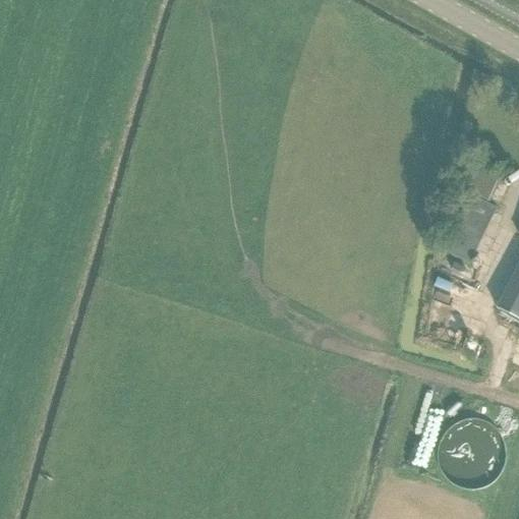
[(480,157),(486,146),(476,139),(470,151),(480,157)]
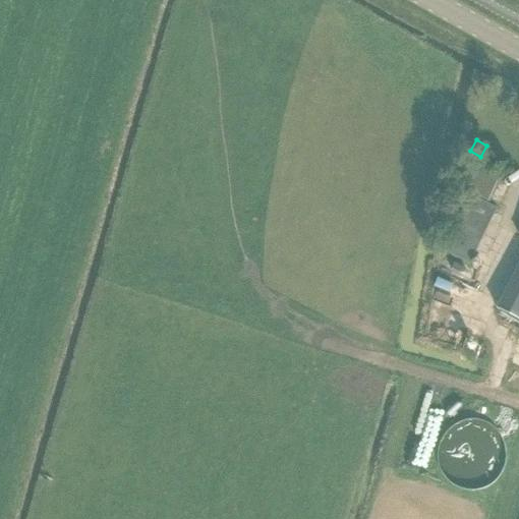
[(469,262),(496,206),(483,200),(494,178),(470,169),(460,189),(467,192),(441,248),(469,262)]
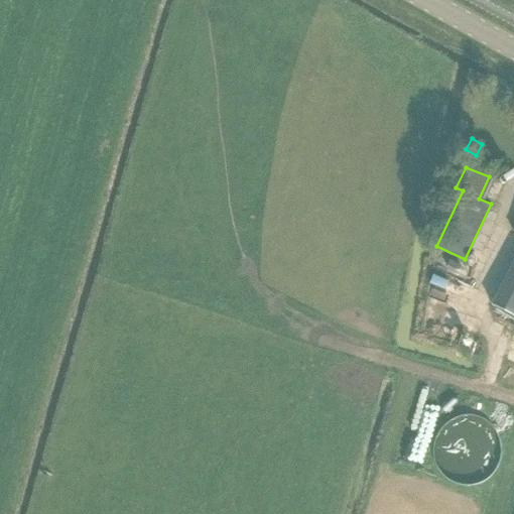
[(513,315),(513,258),(490,304),(513,315)]
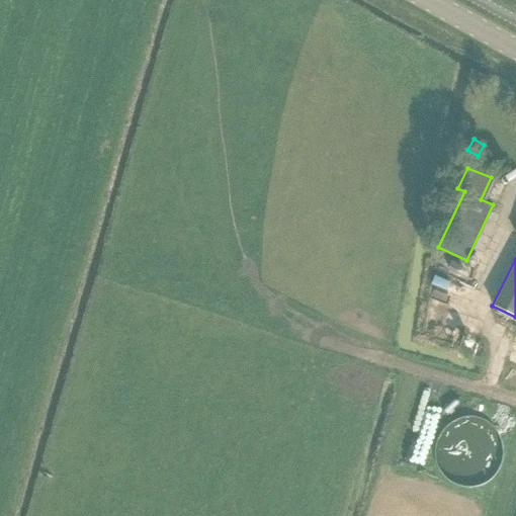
[(475,417),(468,417),(462,417),(456,419),(451,421),(446,425),(442,429),(438,434),(436,439),(434,445),(434,451),(434,456),(436,462),(438,467),(442,473),(446,477),(451,481),(456,483),(462,485),(468,485),(475,485),(480,483),(486,481),(491,477),(495,473),(498,467),(501,462),(502,456),(503,451),(502,445),(501,439),(498,434),(495,429),(491,425),(486,421),(480,419),(475,417)]
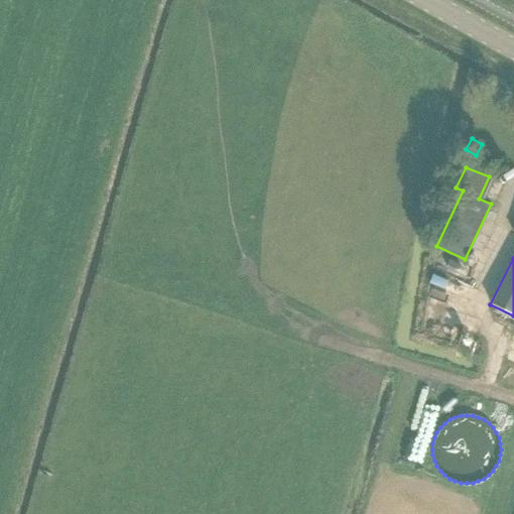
[(396,461),(413,466),(420,441),(404,436),(396,461)]
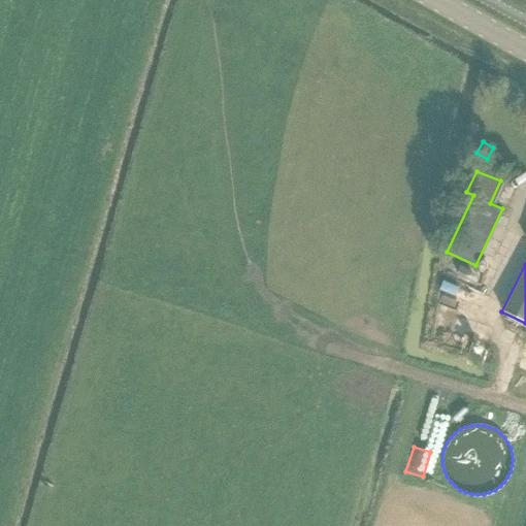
All buildings are outlined.
